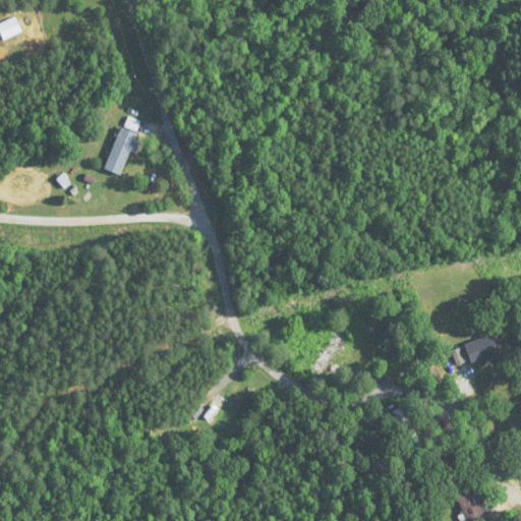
[(22,33),(15,17),(0,23),(0,33),(4,41),(22,33)]
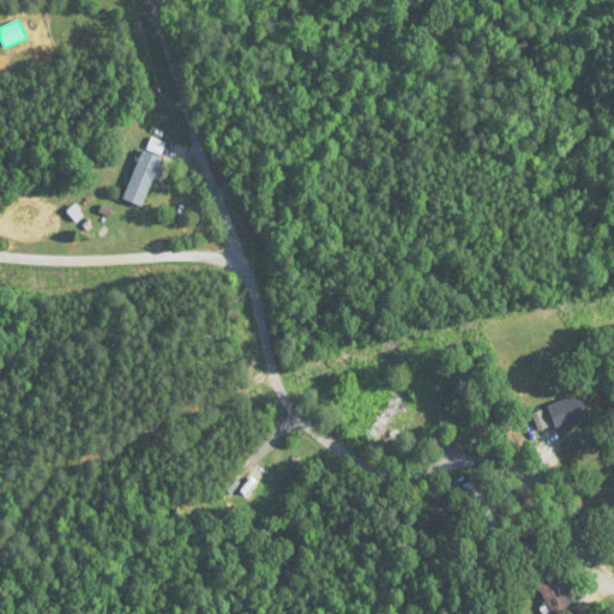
[(162,160),(143,151),(122,199),(143,208),(162,160)]
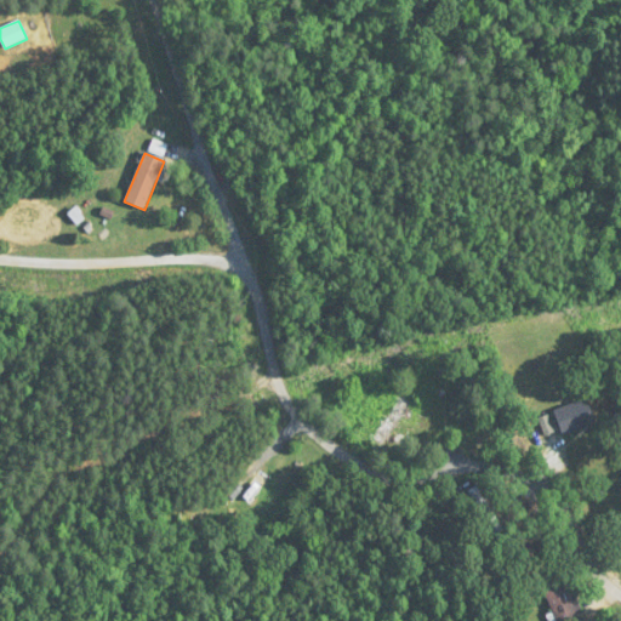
[(393,394),(386,391),(369,429),(376,433),(393,394)]
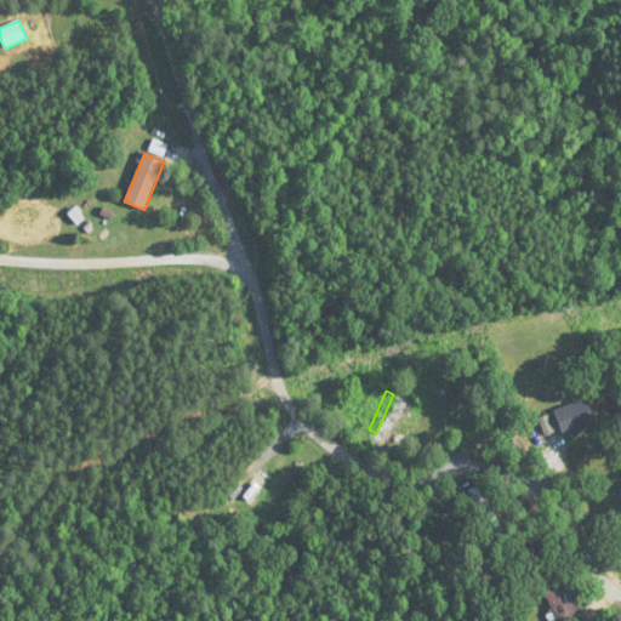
[(556,408),(559,432),(593,426),(588,402),(556,408)]
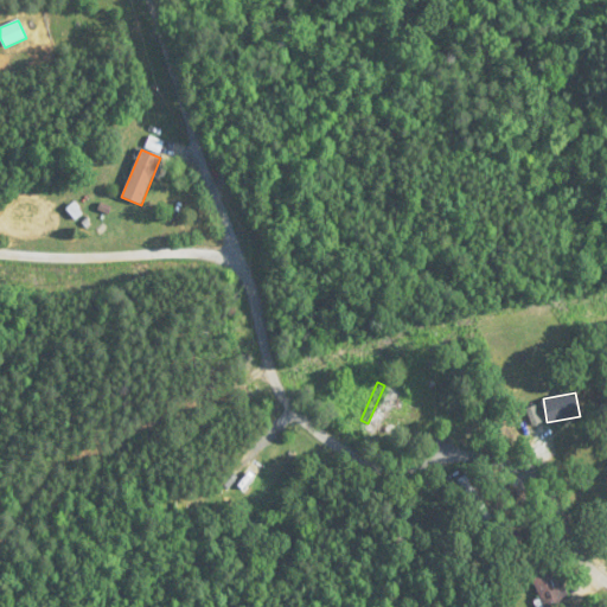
[(227,496),(235,503),(267,465),(259,458),(227,496)]
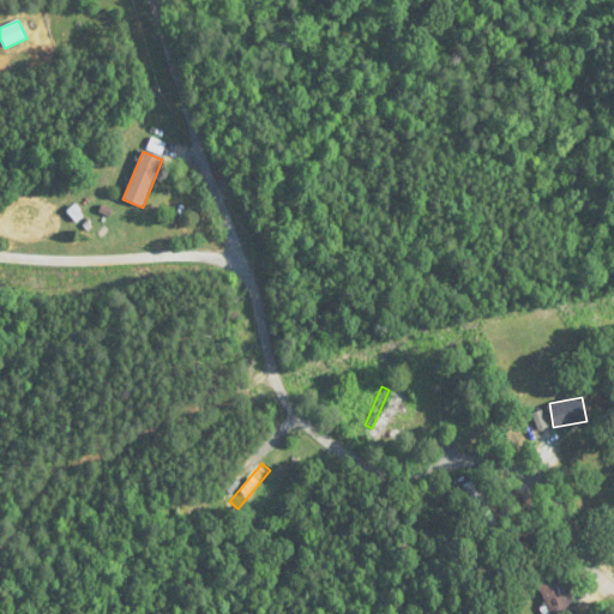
[(537,587),(549,613),(563,613),(575,608),(559,576),(537,587)]
